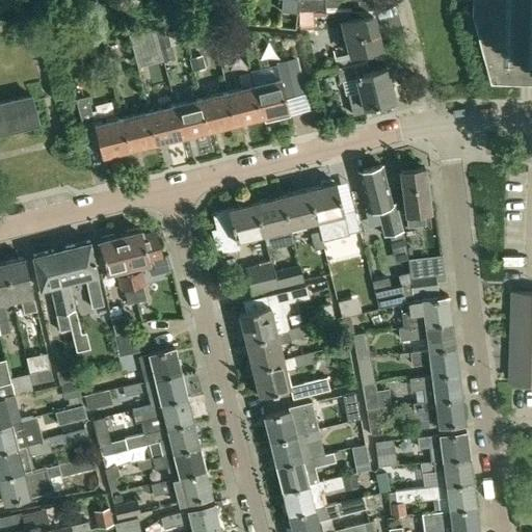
[(282,0),(281,10),(295,11),(296,0),(282,0)]
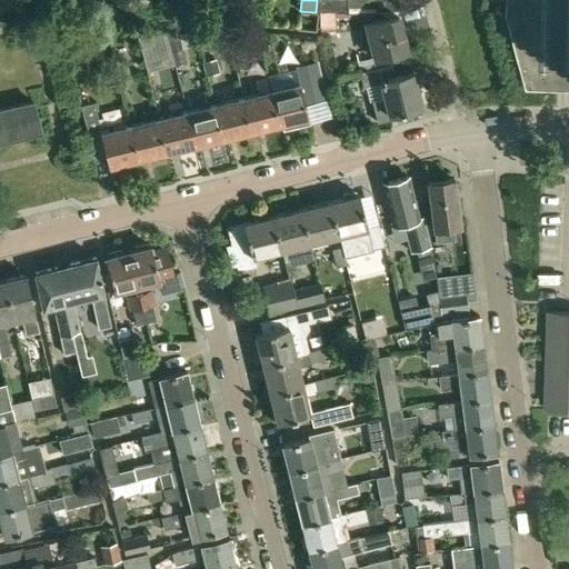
[(376,8),(375,0),(317,0),(316,12),(362,11),(373,59),(356,62),(359,75),(391,66),(389,56),(407,51),(398,15),(385,17),(382,8),(376,8)]
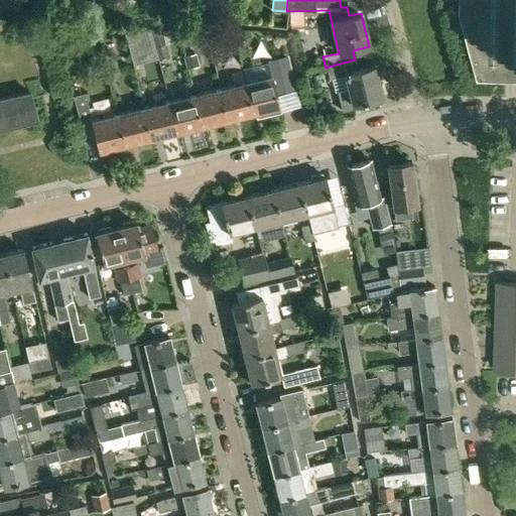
[(515,0),(461,0),(461,14),(479,80),(515,81),(515,0)]
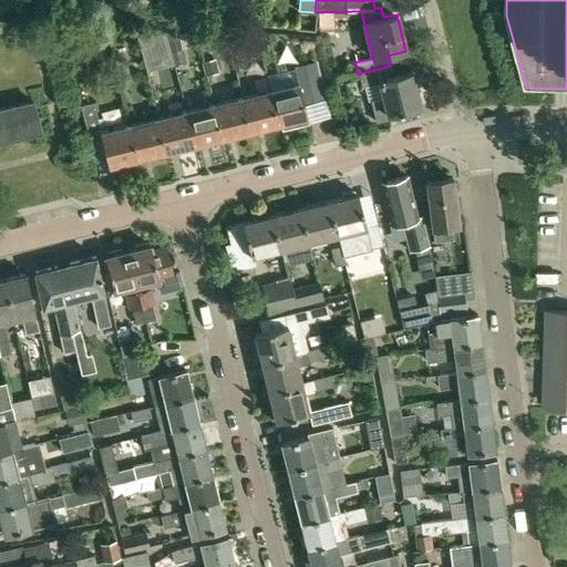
[(106,31),(91,34),(93,41),(101,47),(110,45),(106,31)]
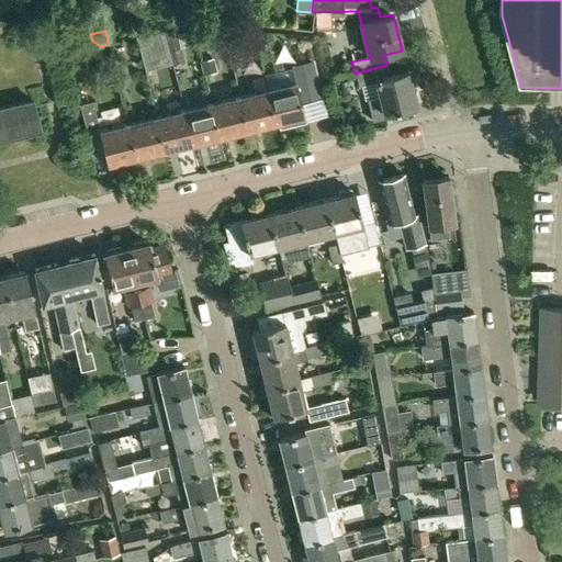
[(137,37),(144,63),(161,57),(155,32),(137,37)]
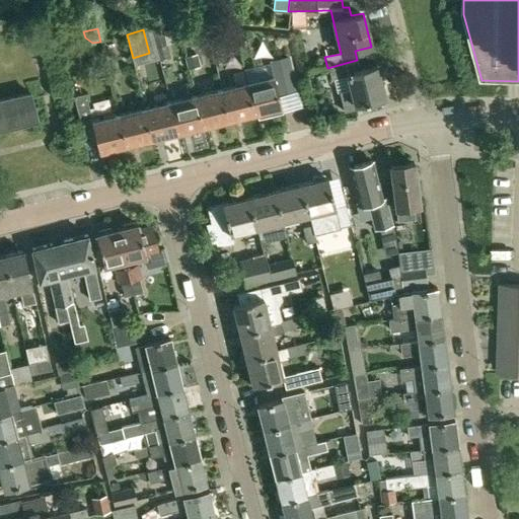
[(164,33),(153,36),(160,63),(171,60),(164,33)]
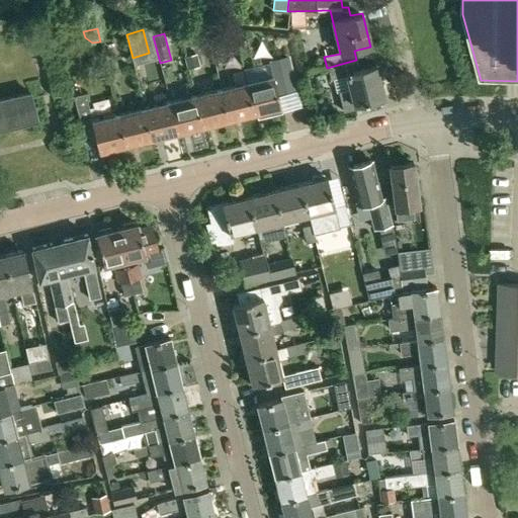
[(223,47),(209,50),(212,63),(226,60),(223,47)]
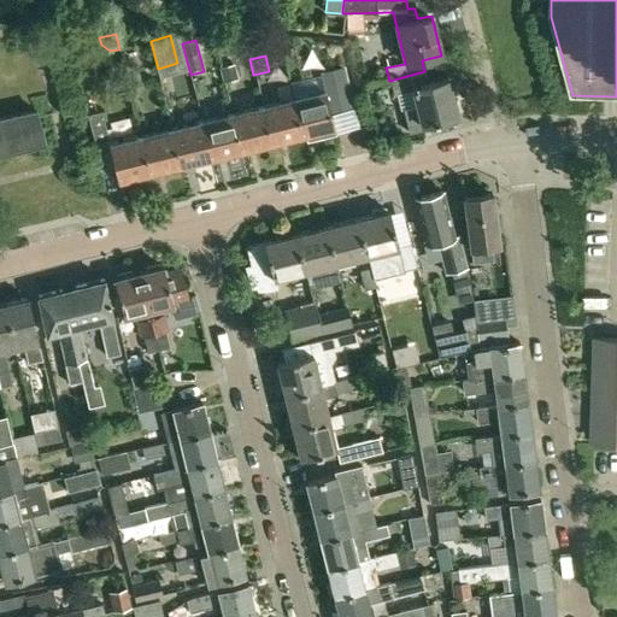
[(136,59),(123,63),(129,86),(142,83),(136,59)]
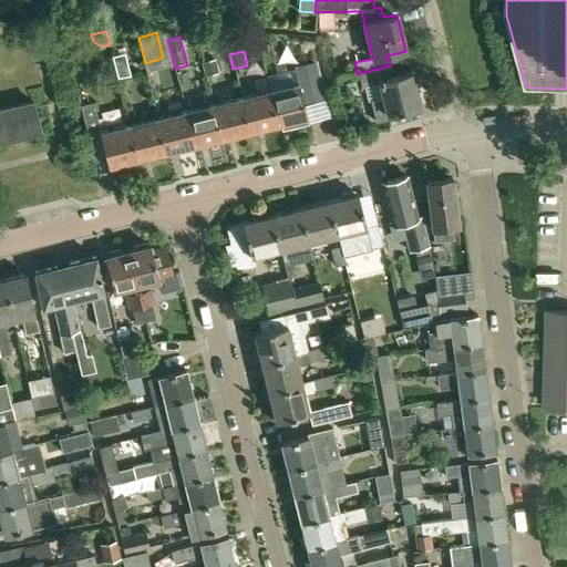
[(216,58),(200,61),(204,75),(219,72),(216,58)]
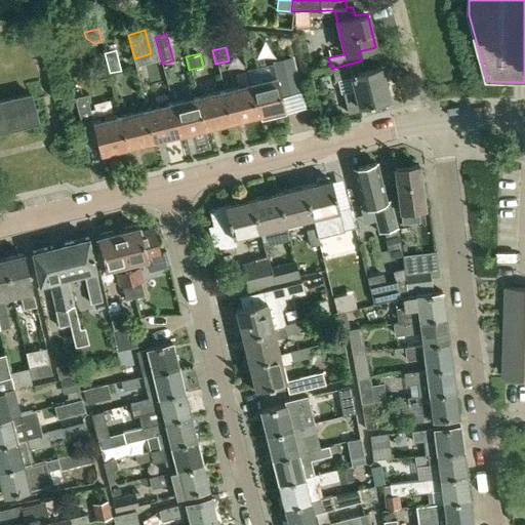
[(272,57),(277,78),(250,84),(257,115),(285,109),(281,93),(292,90),(284,54),(272,57)]
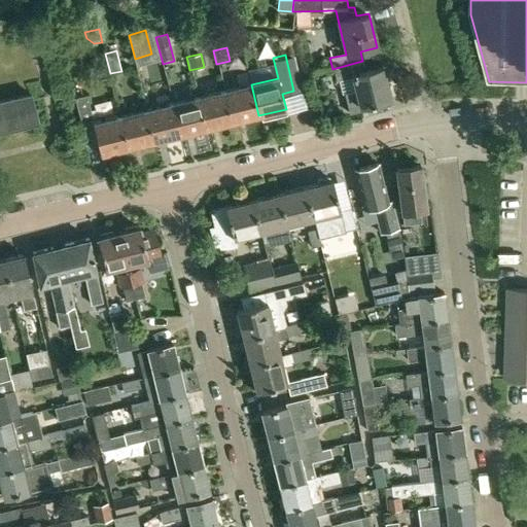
[(365,72),(362,61),(332,69),(335,78),(352,73),(356,92),(345,95),(350,114),(363,111),(362,107),(390,100),(382,67),(365,72)]
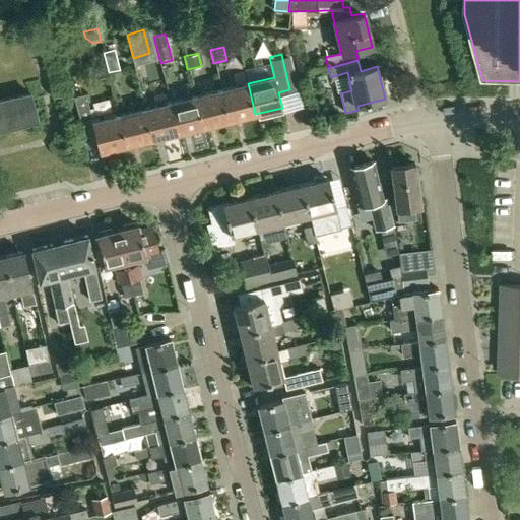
[(248,83),(221,90),(230,120),(255,114),(248,83)]
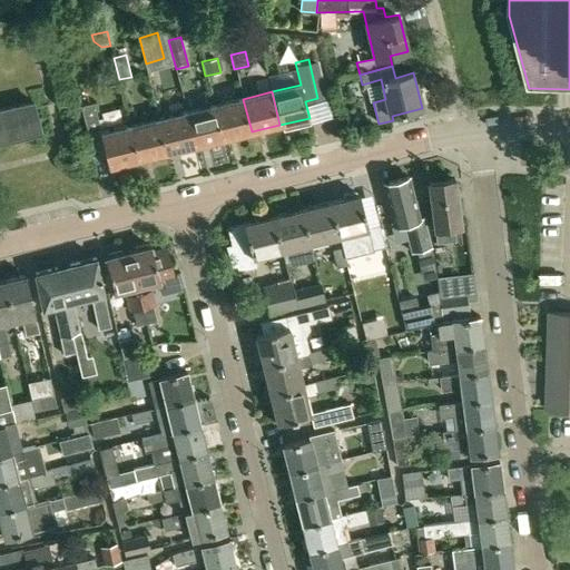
[(243,99),(215,106),(223,139),(252,131),(243,99)]
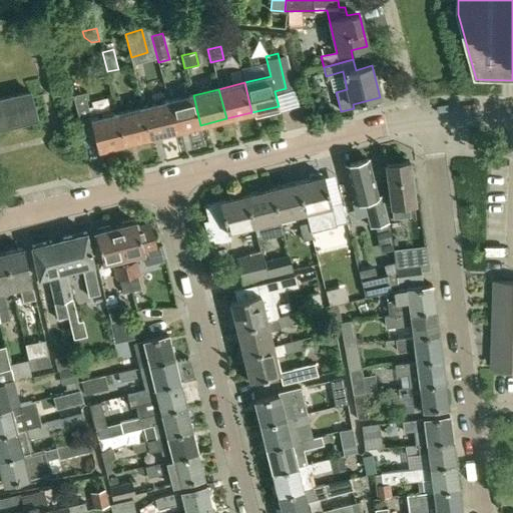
[(0,127),(37,119),(30,91),(0,98),(0,127)]
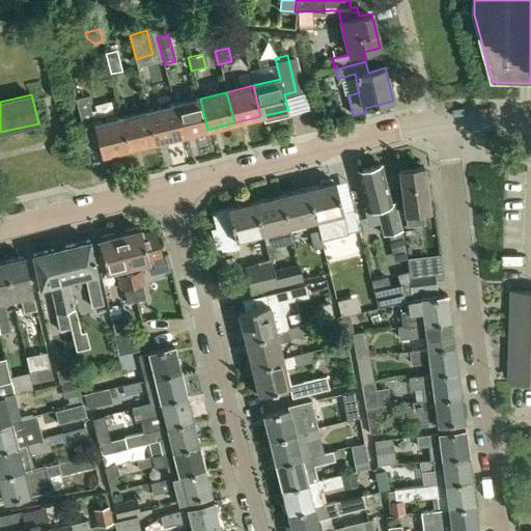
[(87,95),(76,99),(81,123),(93,120),(87,95)]
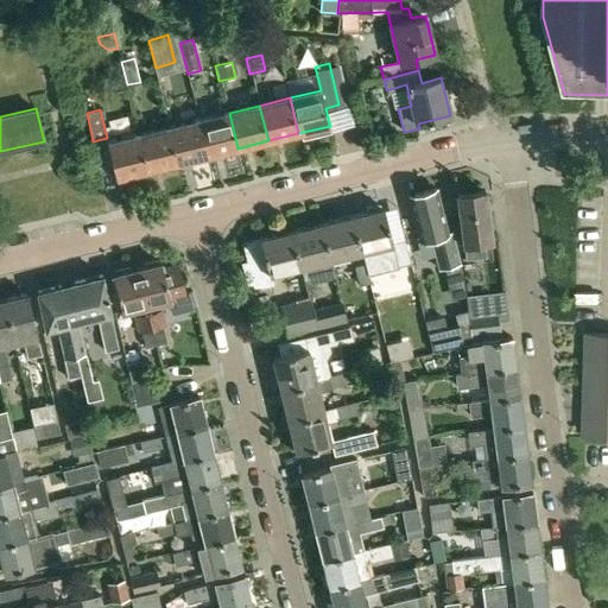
[(208,156),(238,149),(229,113),(198,120),(208,156)]
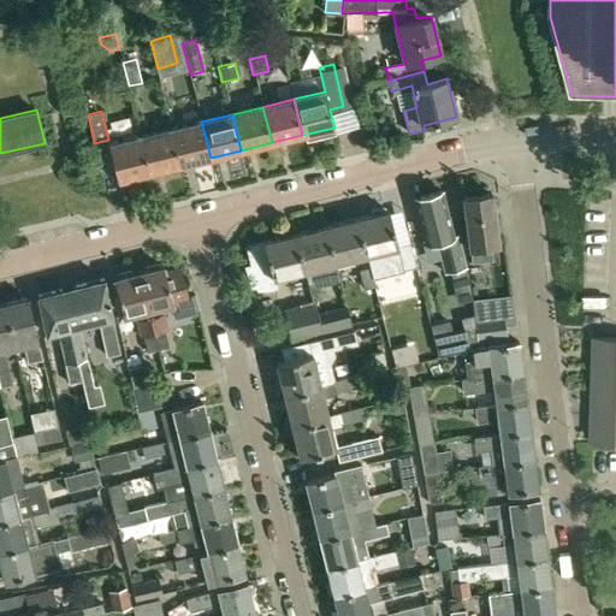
[(201,122),(171,130),(179,165),(211,158),(201,122)]
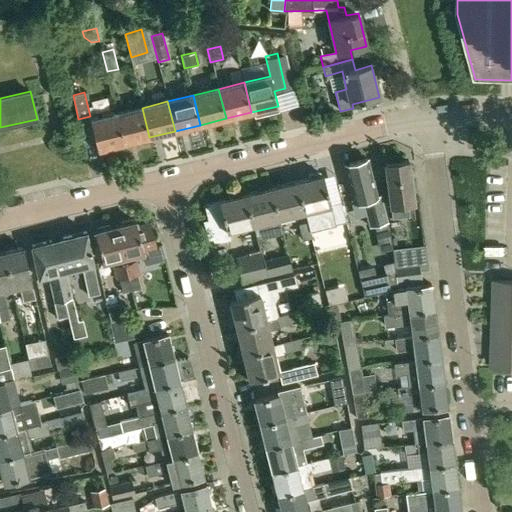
[(142,108),(117,114),(124,144),(149,137),(142,108)]
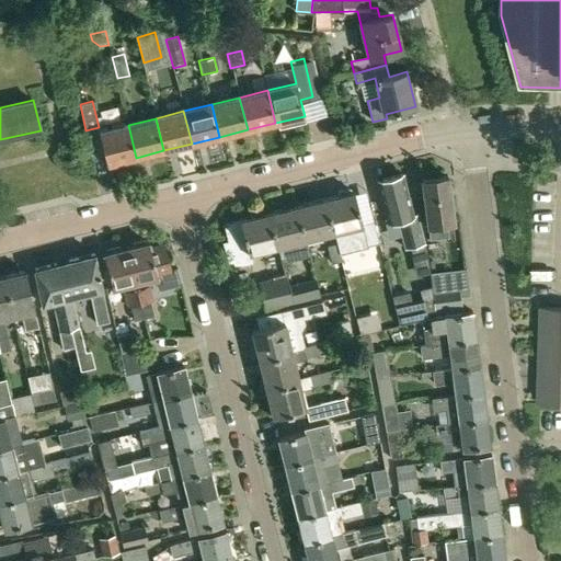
[(107,164),(136,158),(128,125),(100,132),(107,164)]
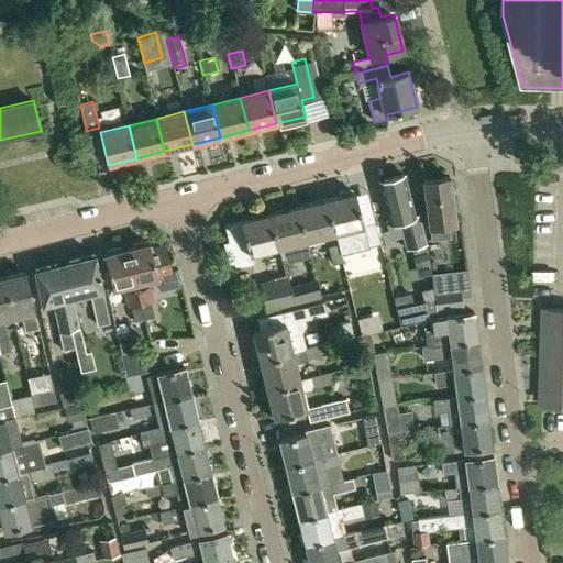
[(408,250),(427,244),(419,214),(415,216),(405,176),(381,183),(389,222),(400,220),(408,250)]
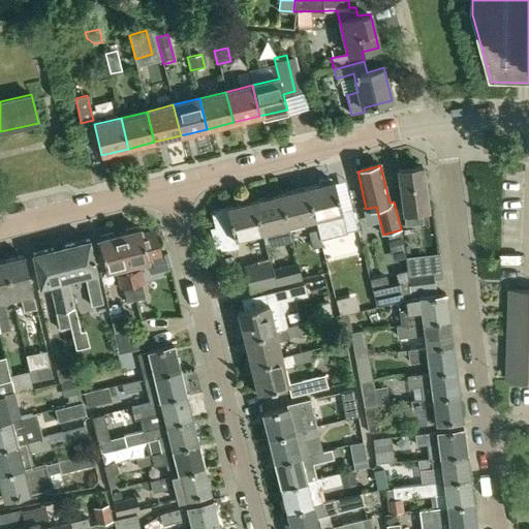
[(398,169),(403,214),(405,224),(422,222),(421,212),(429,211),(423,166),(398,169)]
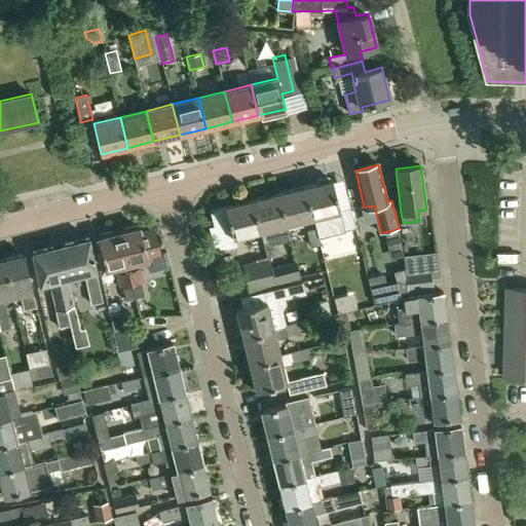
[(334,180),(306,186),(314,218),(341,211),(334,180)]
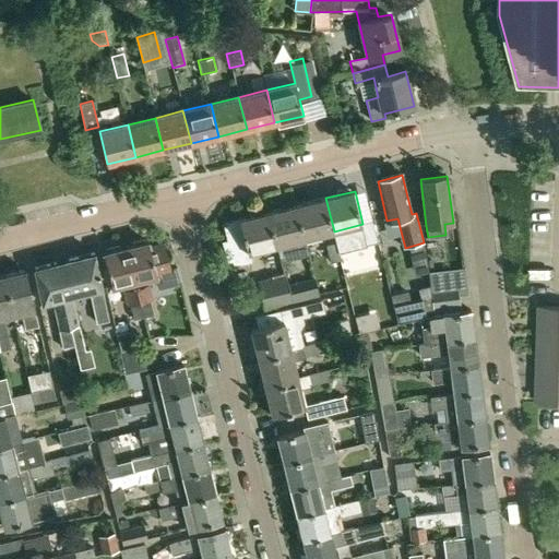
[(325,198),(297,205),(306,238),(334,232),(325,198)]
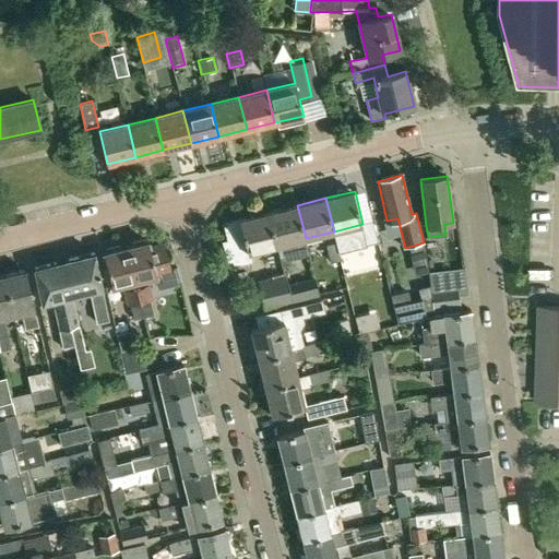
[(310,254),(306,238),(297,205),(268,213),(276,246),(281,261),(310,254)]
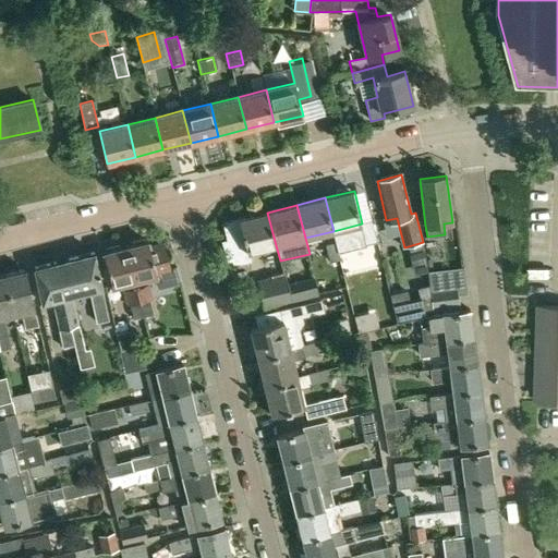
[(240,220),(225,223),(229,240),(223,241),(229,261),(233,259),(234,265),(251,261),(250,252),(276,245),(267,213),(240,219),(240,220)]
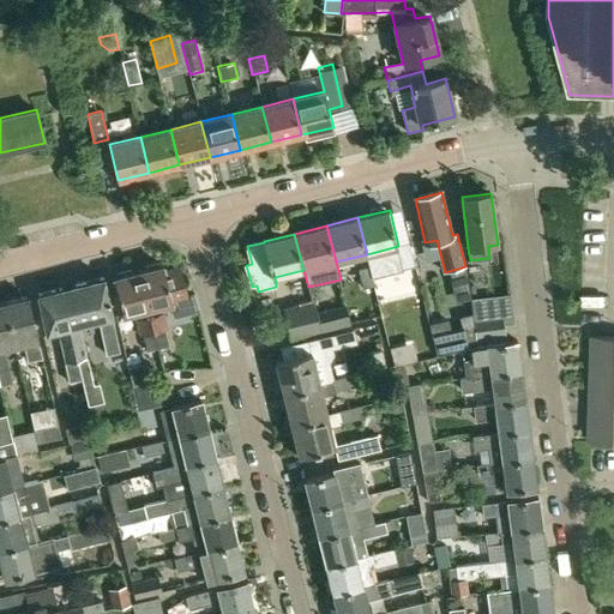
[(146,270),(139,272),(152,332),(157,348),(168,344),(164,329),(167,329),(161,305),(187,298),(180,268),(163,271),(162,266),(158,268),(158,264),(145,266),(146,270)]
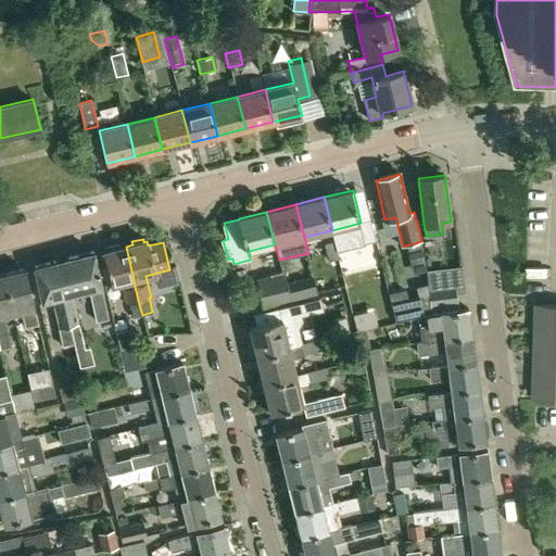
[(336,240),(324,242),(328,258),(339,256),(336,240)]
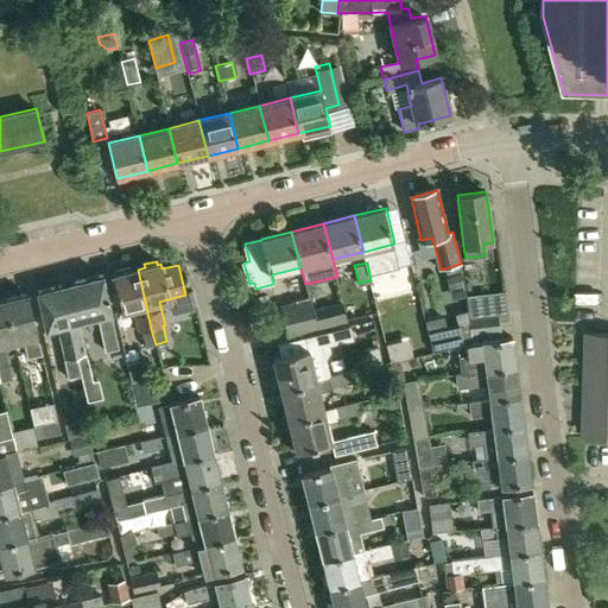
[(156,344),(151,329),(138,270),(130,272),(128,268),(115,272),(116,274),(113,276),(122,311),(132,309),(138,331),(141,331),(145,347),(156,344)]
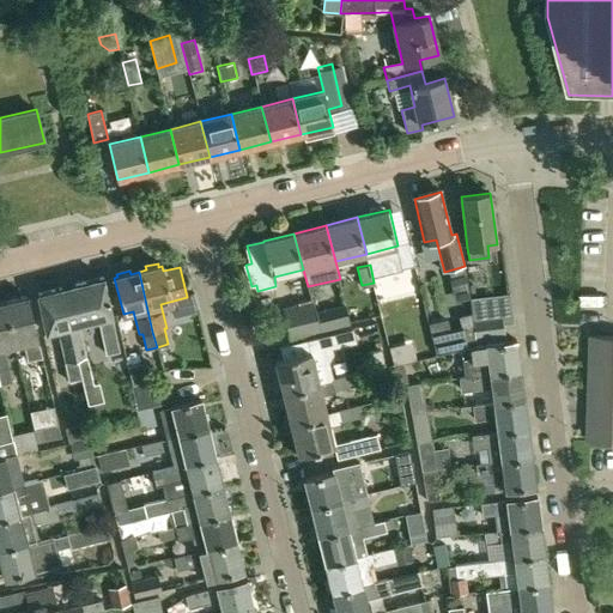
[(78,323),(89,321),(98,319),(107,353),(119,351),(102,278),(79,284),(59,289),(74,358),(85,356),(78,323)]
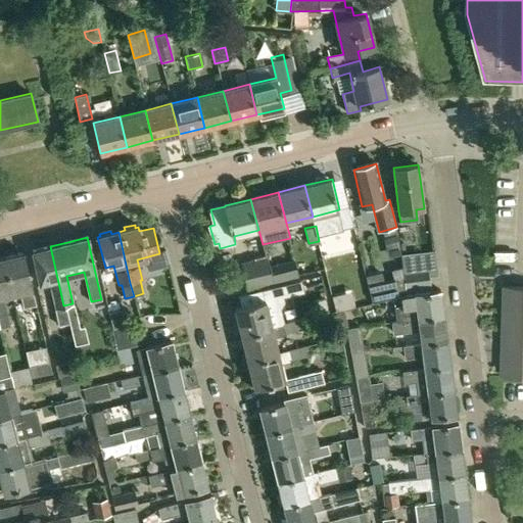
[(67,323),(63,305),(50,246),(32,250),(40,284),(49,281),(59,325),(67,323)]
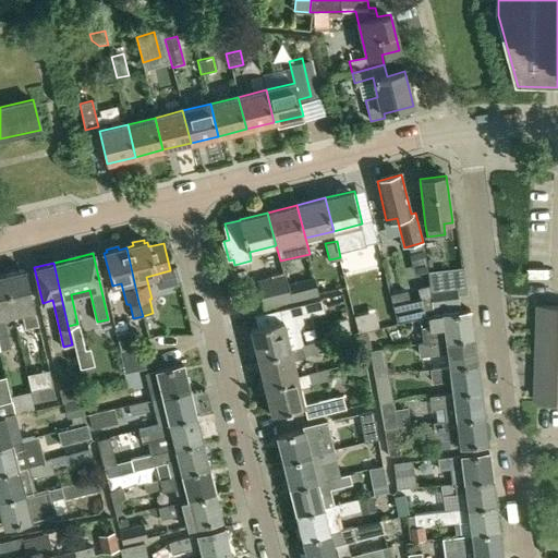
[(466,284),(464,266),(453,268),(456,286),(458,294),(468,293),(468,290),(466,284)]
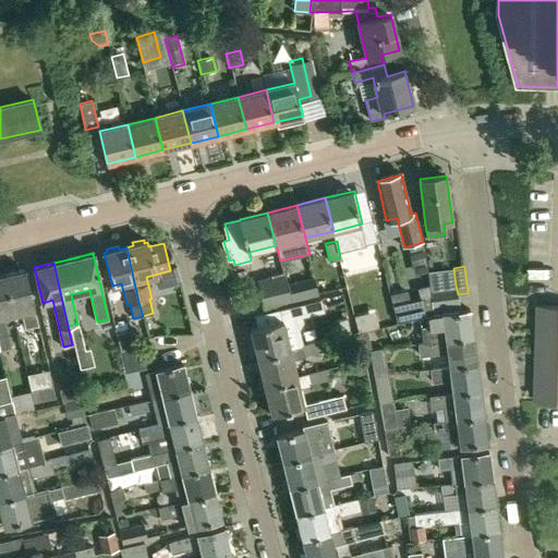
[(25,270),(3,276),(13,314),(21,313),(25,328),(39,325),(25,270)]
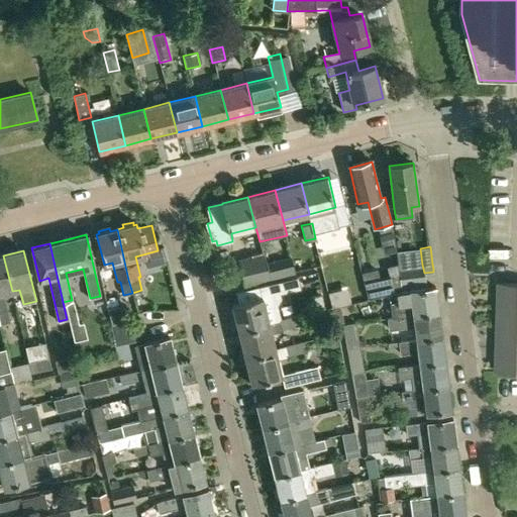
[(261,254),(254,255),(255,260),(240,263),(245,284),(267,279),(263,264),(261,254)]
